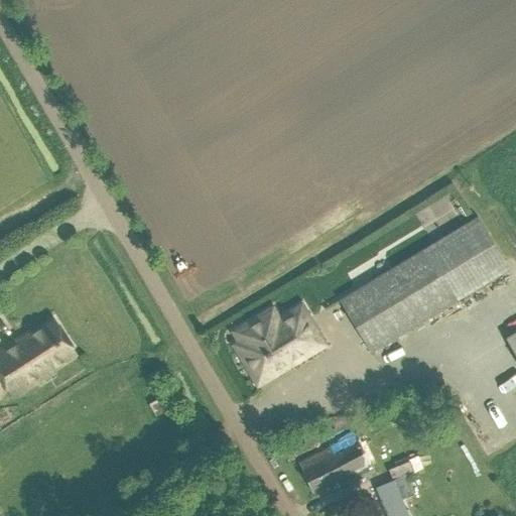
[(374,353),(510,269),(478,217),(342,299),(374,353)]
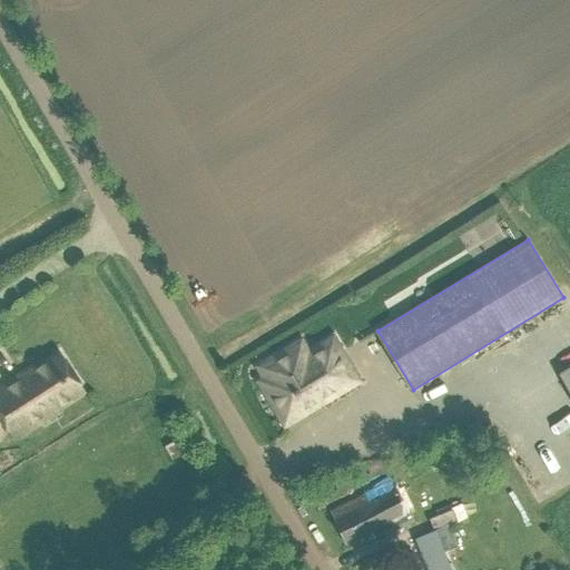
[(315,397),(318,403),(357,381),(333,338),(307,353),(301,342),(274,357),(281,370),(261,382),(281,416),(292,410),(296,416),(308,410),(305,404),(315,397)]
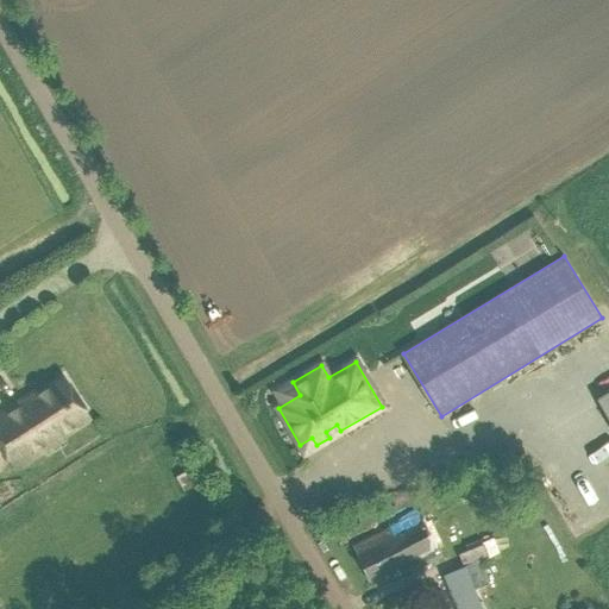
[(90,418),(63,376),(37,393),(35,390),(33,390),(39,400),(30,406),(24,396),(0,412),(0,444),(16,469),(42,452),(36,444),(58,429),(64,438),(66,437),(63,434),(90,418)]
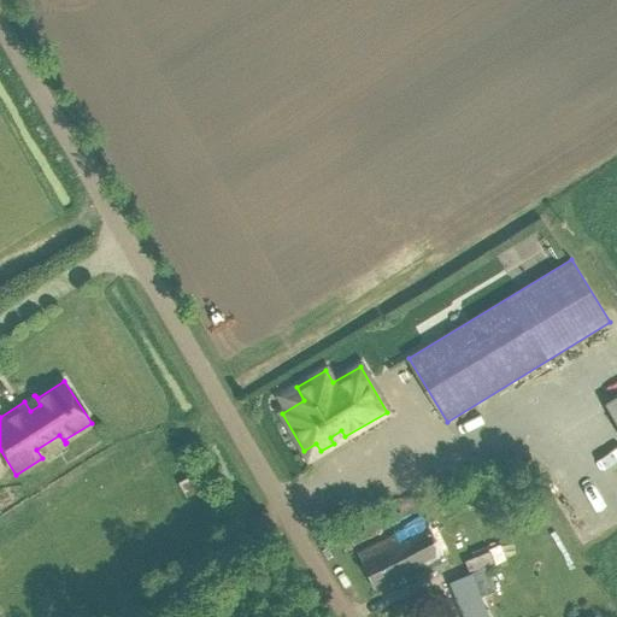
[(616,421),(616,397),(606,404),(616,421)]
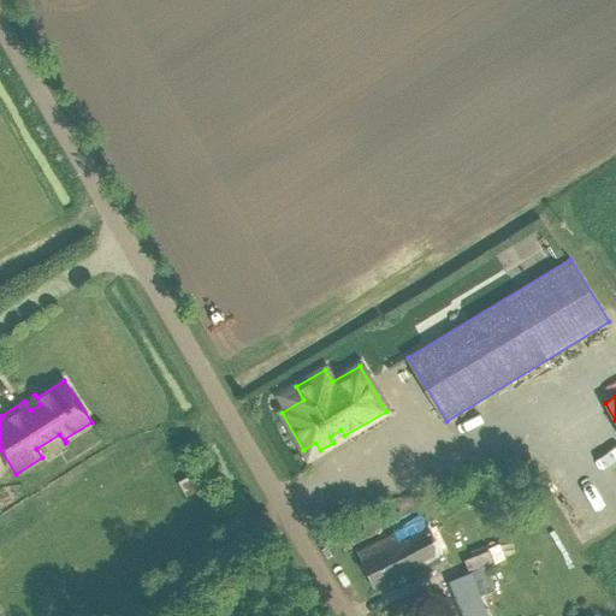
[(419,573),(444,561),(425,516),(355,551),(371,587),(414,566),(419,573)]
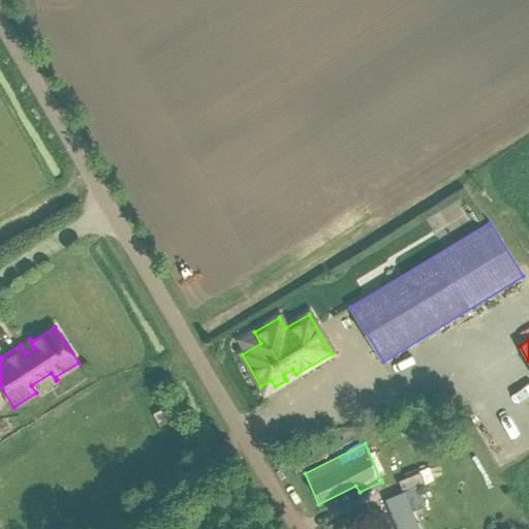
[(397,489),(418,481),(415,472),(394,479),(397,489)]
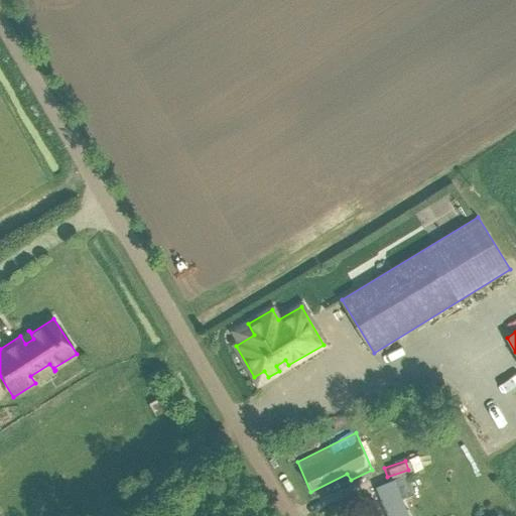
[(407,515),(393,480),(376,487),(387,515),(407,515)]
